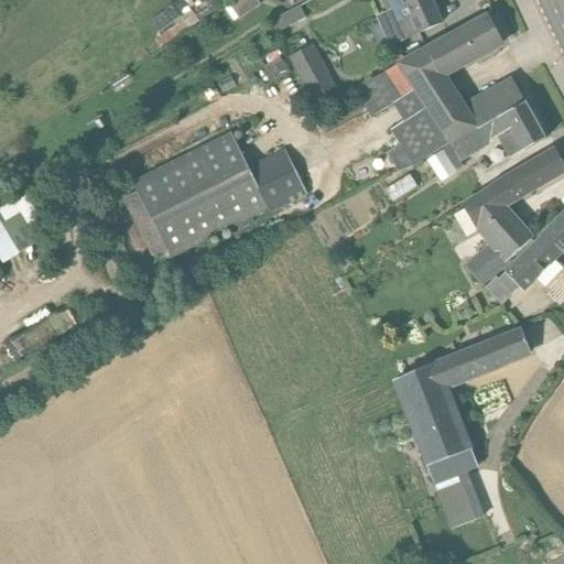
[(238,0),(229,7),(238,20),(260,7),(256,1),(257,0),(238,0)]
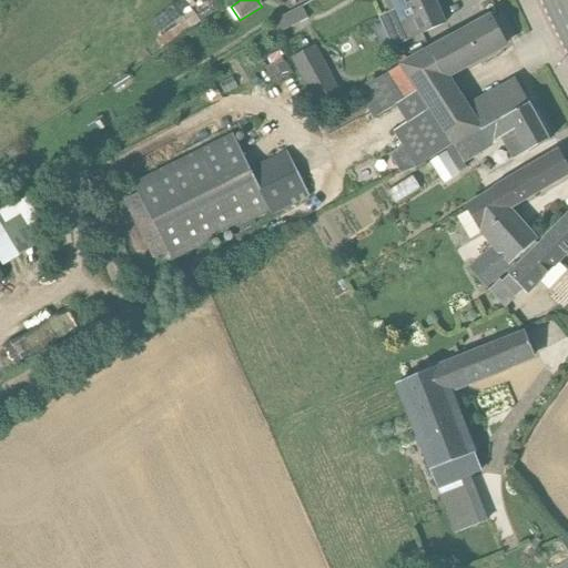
[(433,0),(383,0),(388,12),(378,18),(393,49),(444,24),(433,0)]
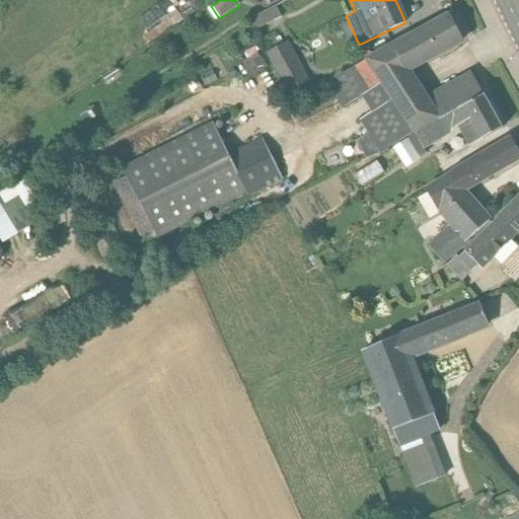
[(175,4),(145,11),(151,38),(181,30),(175,4)]
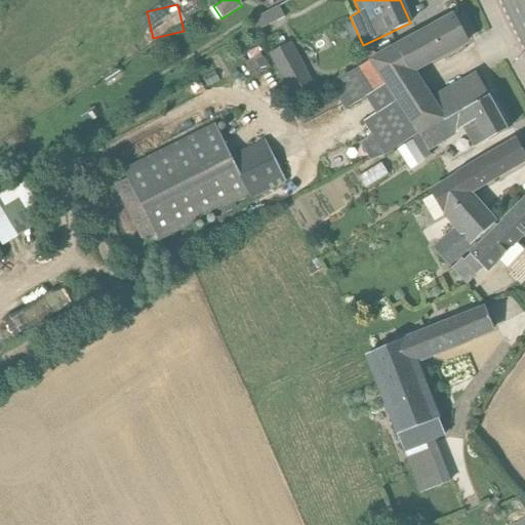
[(279,6),(250,22),(256,33),(285,18),(279,6)]
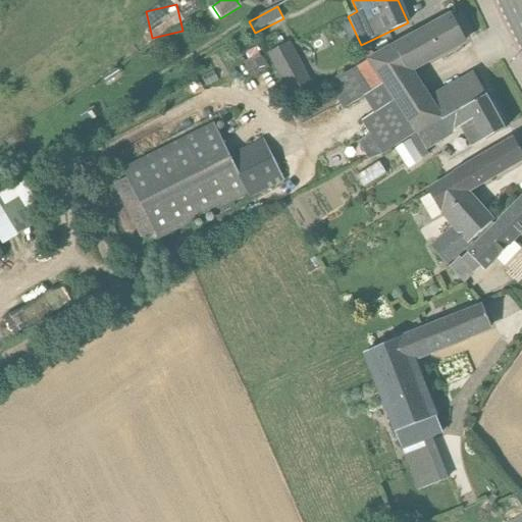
[(411,73),(466,41),(453,15),(327,83),(343,110),(363,98),(373,113),(361,121),(372,139),(363,145),(368,153),(485,95),(474,74),(428,100),(411,73)]
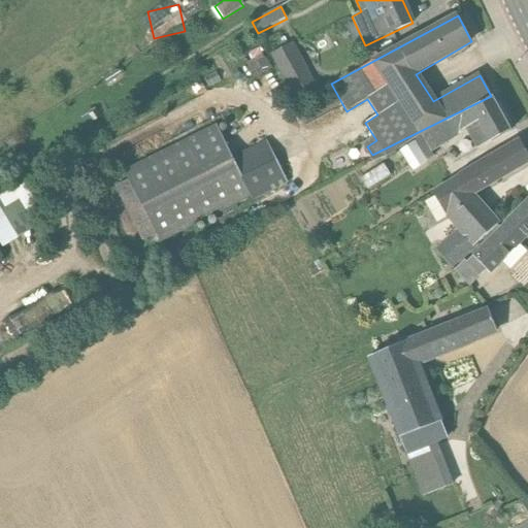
[(293,96),(315,83),(292,42),(271,54),(293,96)]
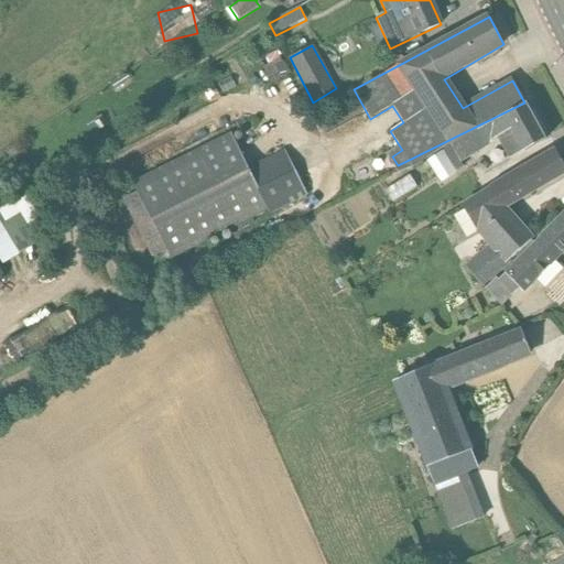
[(110,84),(115,90),(131,80),(127,73),(110,84)]
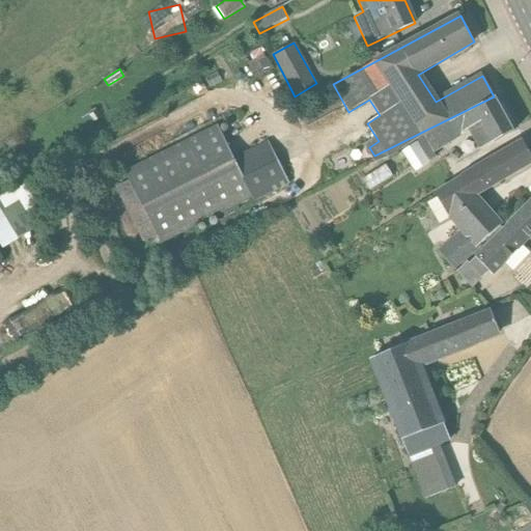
[(513,132),(495,98),(425,136),(435,154),(469,133),(478,151),(492,143),(492,144),(513,132)]
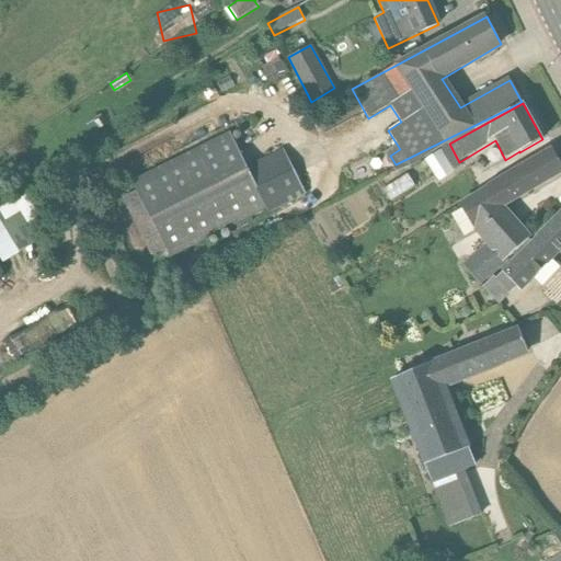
[(146,210),(241,157),(230,133),(132,181),(146,210)]
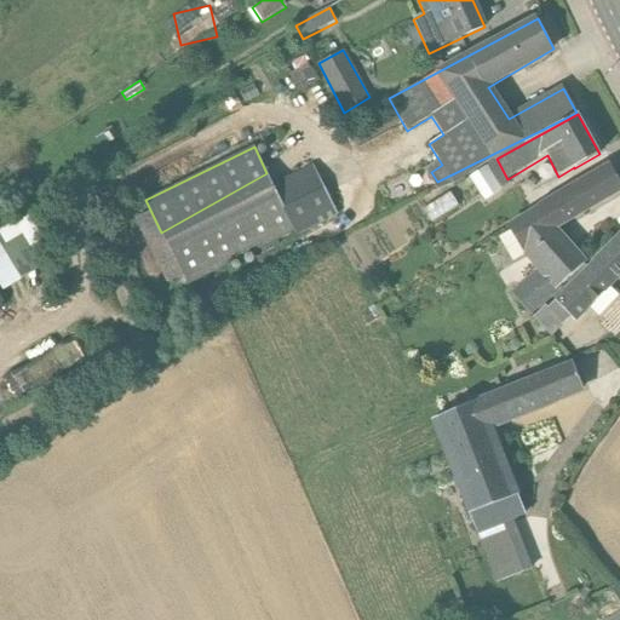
[(161,233),(188,285),(294,233),(297,236),(338,216),(313,166),(273,185),(267,173),(161,233)]
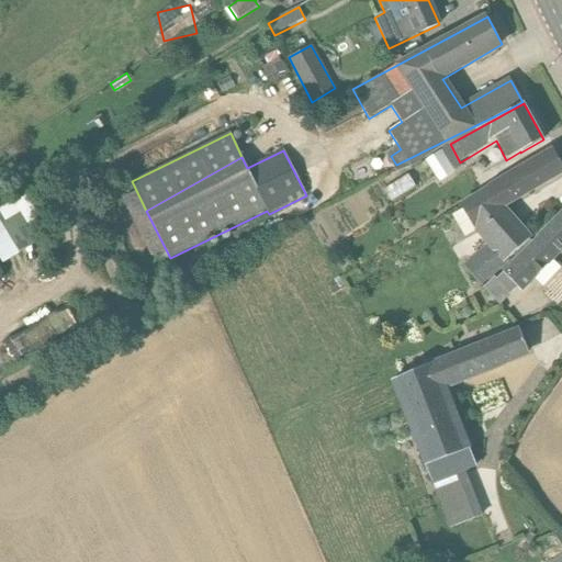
[(425,161),(434,175),(450,164),(441,150),(425,161)]
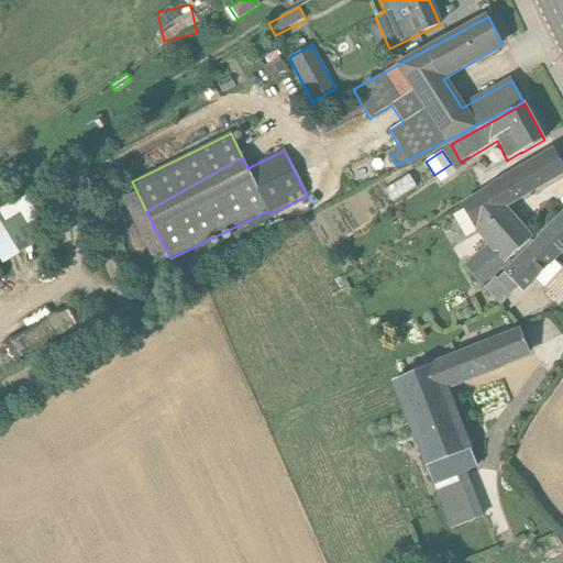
[(505,209),(562,173),(562,165),(555,151),(462,206),(475,231),(488,245),(464,265),(482,286),(509,263),(507,261),(530,240),(505,209)]
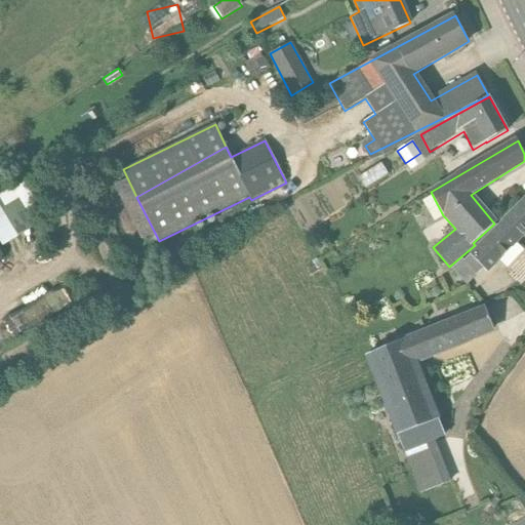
[(524,200),(501,224),(515,238),(524,229),(524,200)]
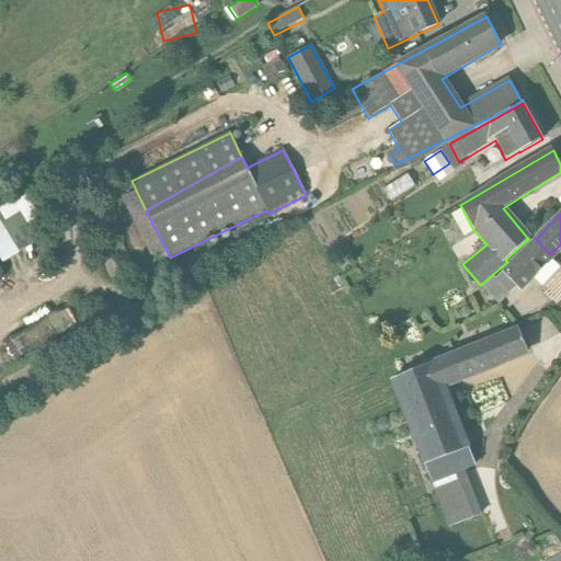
[(0,229),(0,263),(39,241),(24,216),(0,229)]
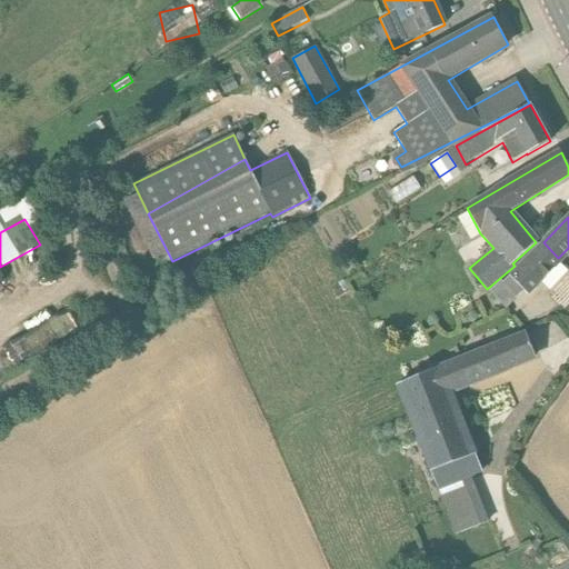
[(523,291),(558,258),(543,242),(509,277),(506,275),(490,292),(492,296),(479,301),(482,308),(498,300),(507,308),(523,291)]
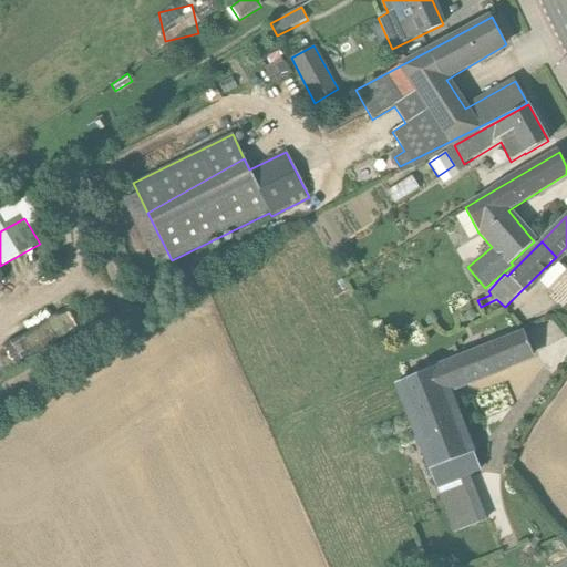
[(523,329),(435,364),(445,391),(534,356),(523,329)]
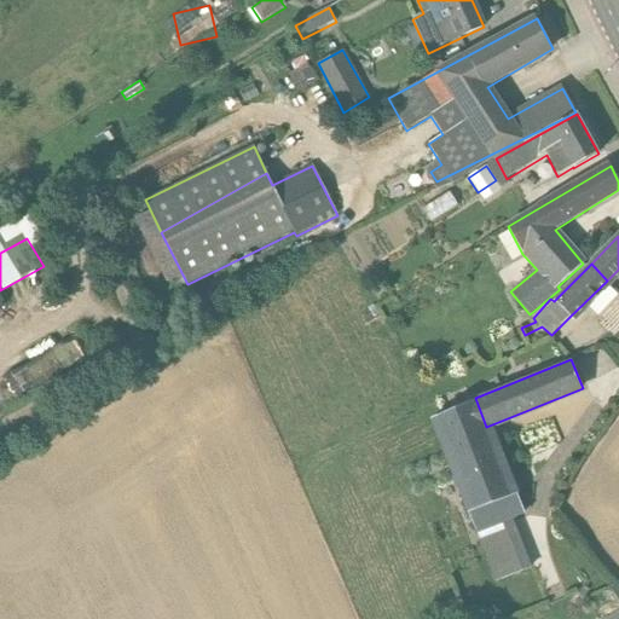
[(513,520),(522,516),(486,427),(475,398),(432,415),(443,444),(497,583),(531,568),(513,520)]
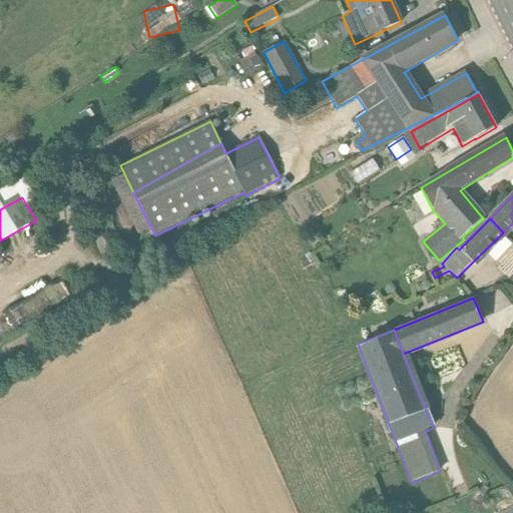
[(512,512),(512,504),(502,512),(512,512)]
